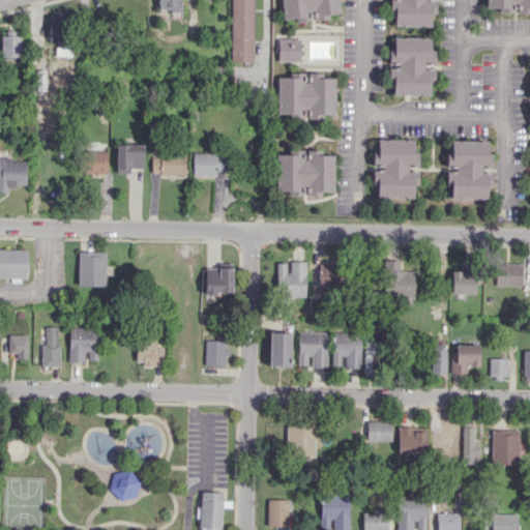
[(157,0),(158,10),(180,9),(179,0),(157,0)]
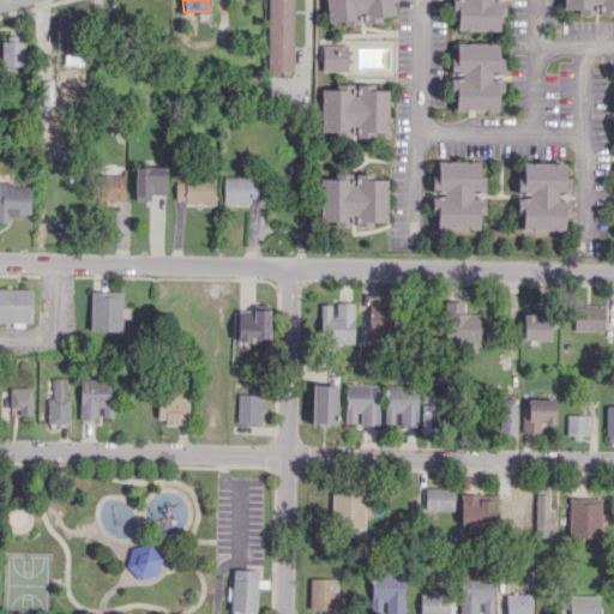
[(293,0),(268,0),(266,71),(292,72),(293,0)]
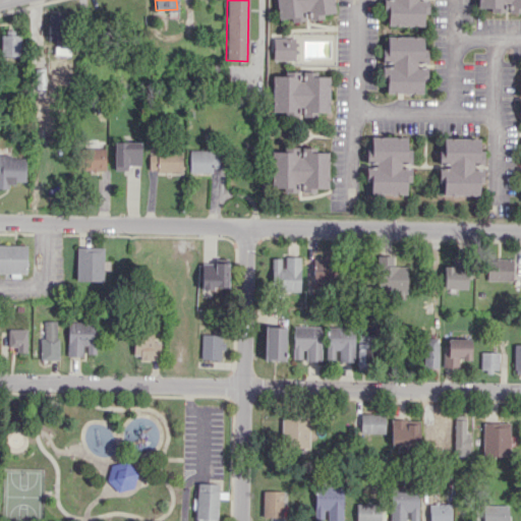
[(278,18),(275,0),(332,0),(334,12),(278,18)]
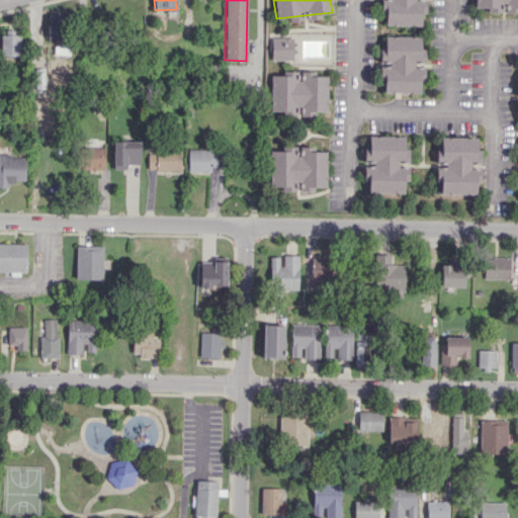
[(384,0),(420,0),(420,24),(384,23),(384,0)]
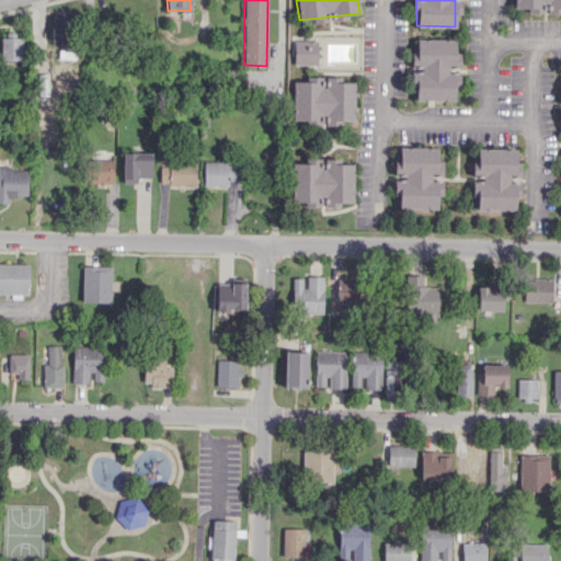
[(560,0),(514,0),(514,8),(527,8),(527,12),(546,13),(560,12),(560,0)]
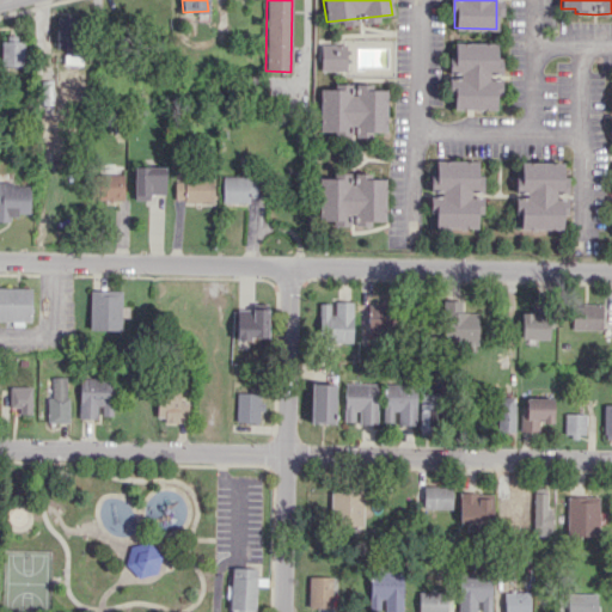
[(55,48),(75,48),(75,17),(56,16),(55,48)]
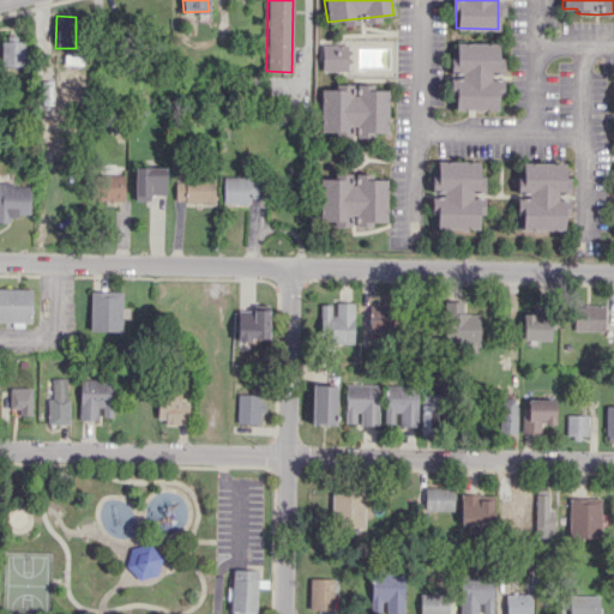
[(23,66),(24,38),(1,38),(0,66),(23,66)]
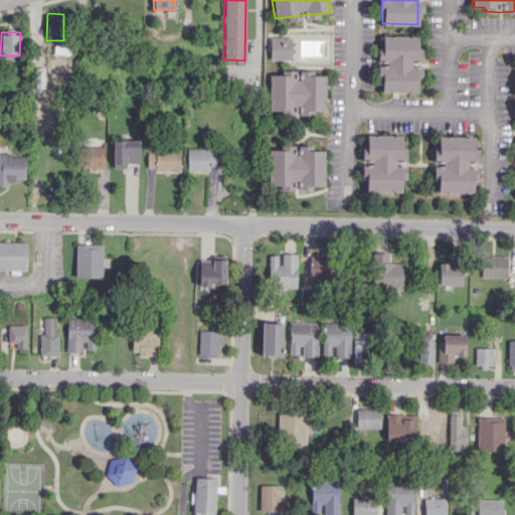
[(382,34),(417,35),(416,92),(380,92),(382,34)]
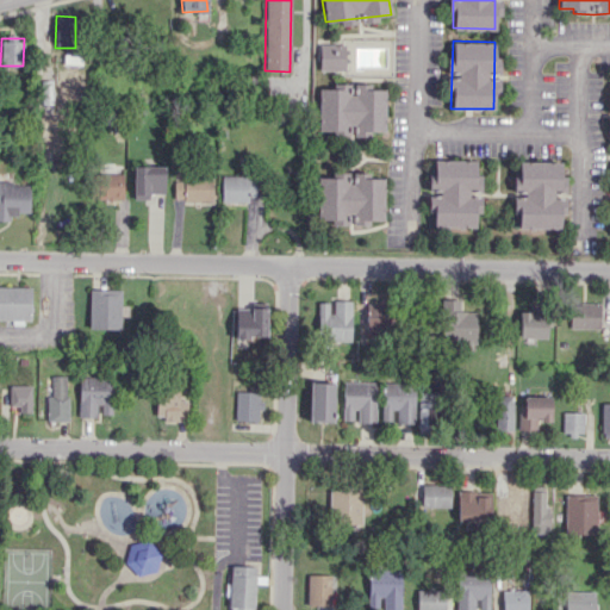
[(344,44),(319,44),(319,69),(344,69),(344,44)]
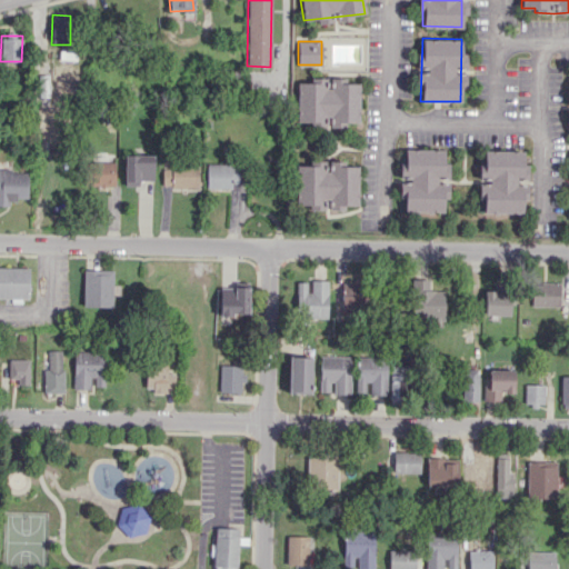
[(297,121),(297,82),(358,82),(358,121),(297,121)]
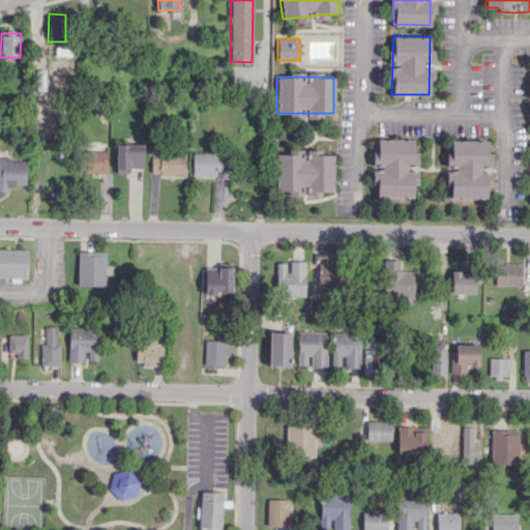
[(378,139),(413,139),(412,197),(377,196),(378,139)]
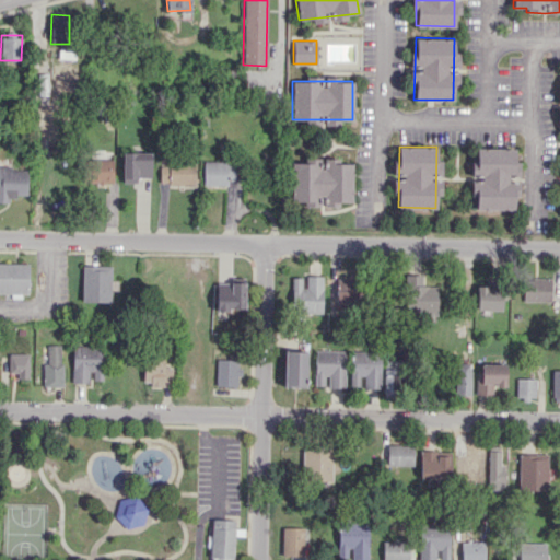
[(476,148),(513,149),(513,209),(476,209),(476,148)]
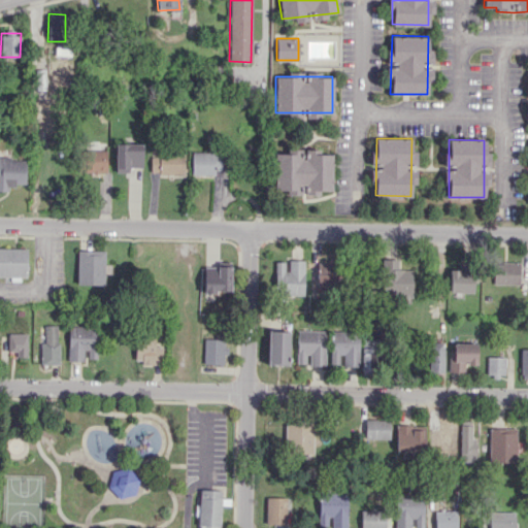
[(142,143),(116,143),(116,172),(129,172),(129,167),(142,167),(142,143)]
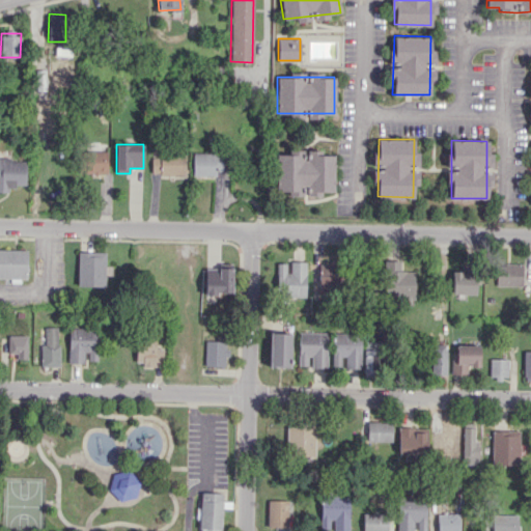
[(107,150),(84,151),(85,174),(107,173),(107,150)]
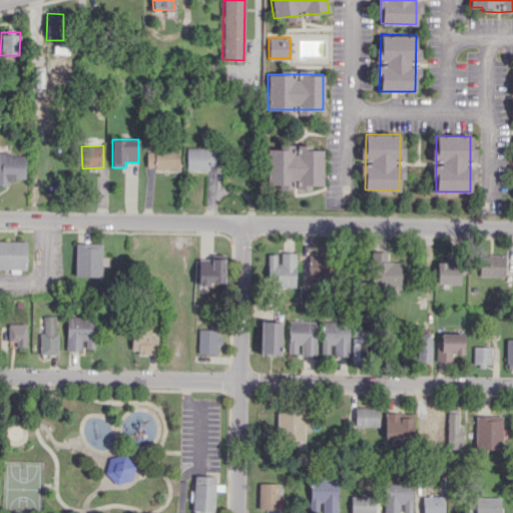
[(178,168),(178,147),(146,147),(146,168),(178,168)]
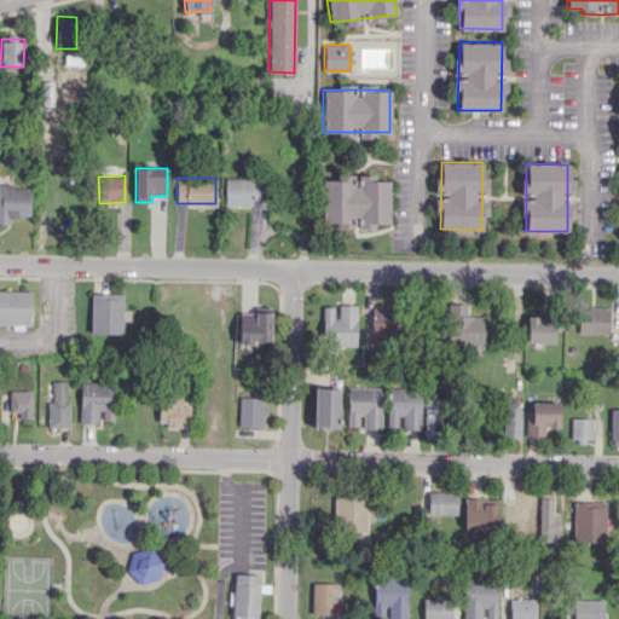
[(260,203),(260,178),(225,178),(224,202),(260,203)]
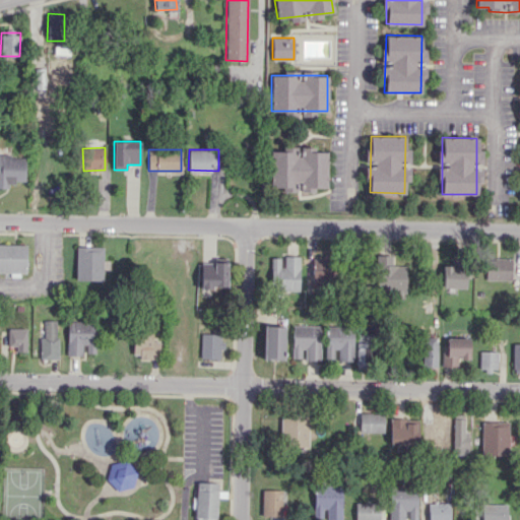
[(270,150),(326,151),(326,187),(270,187),(270,150)]
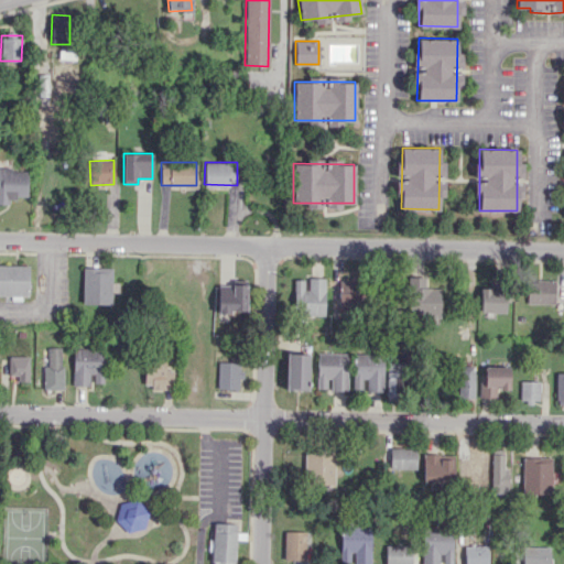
[(28,170),(0,169),(0,203),(9,204),(9,197),(26,197),(28,170)]
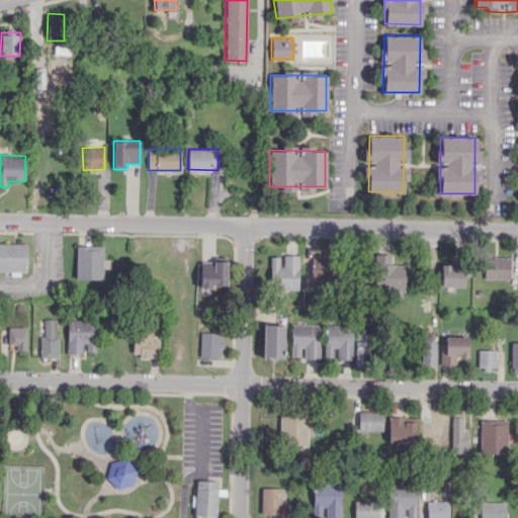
[(26,243),(0,242),(0,271),(25,272),(26,243)]
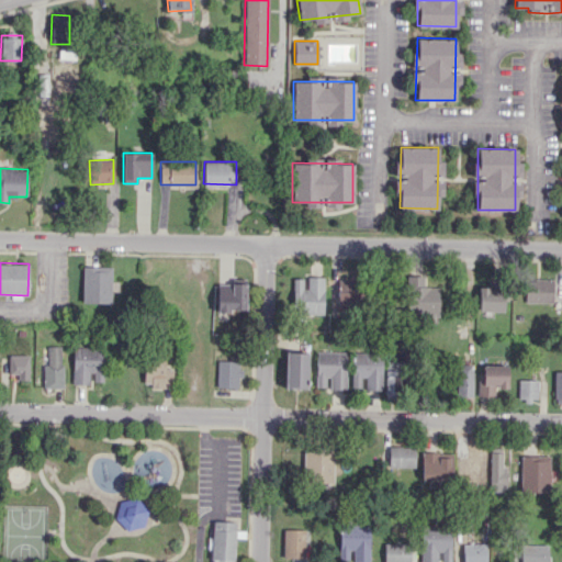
[(82,302),(110,303),(111,267),(82,266),(82,302)]
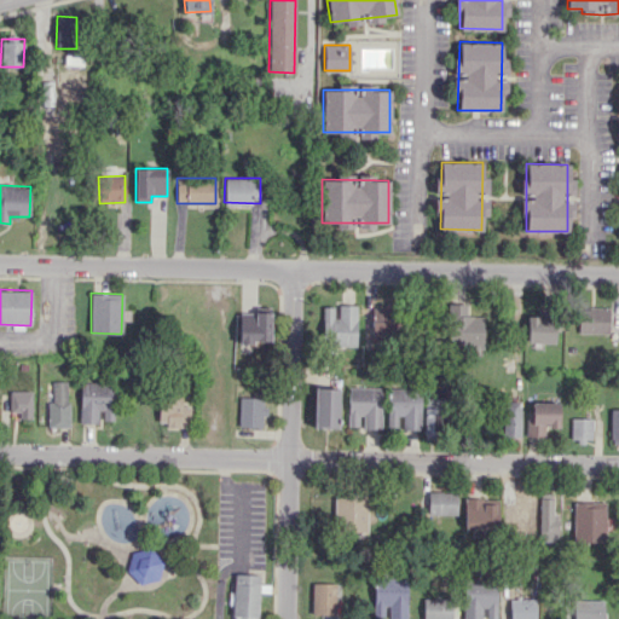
[(484,316),(467,316),(467,304),(447,302),(446,347),(482,348),(484,316)]
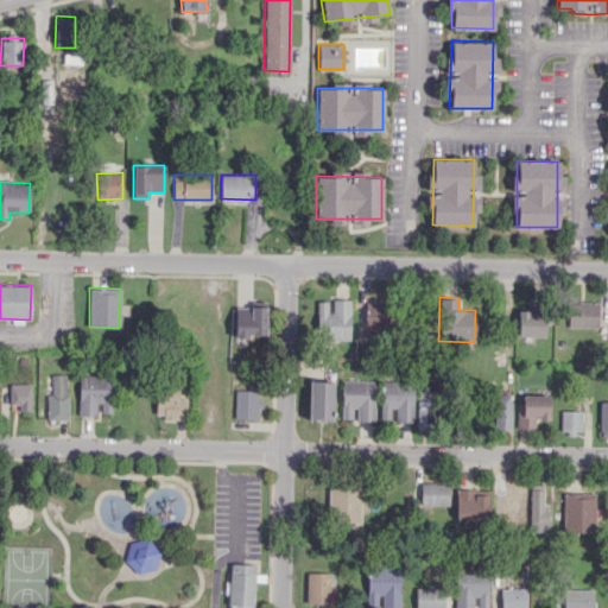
[(348,340),(349,299),(329,298),(329,302),(317,302),(316,325),(327,325),(327,339),(348,340)]
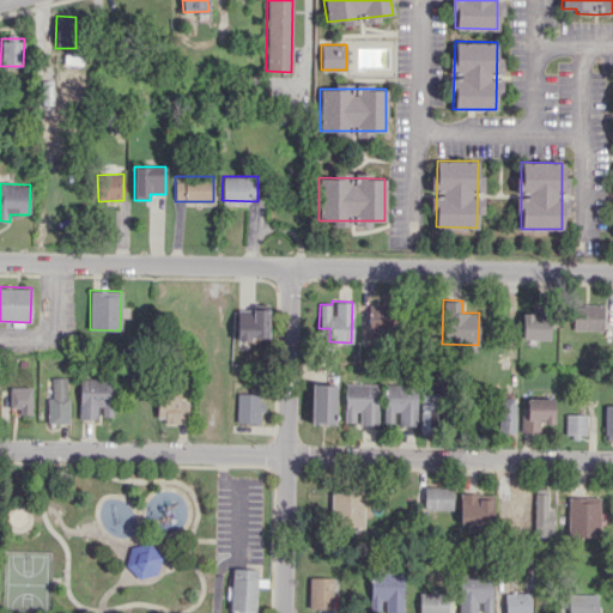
[(368,331),(393,332),(394,303),(369,302),(368,331)]
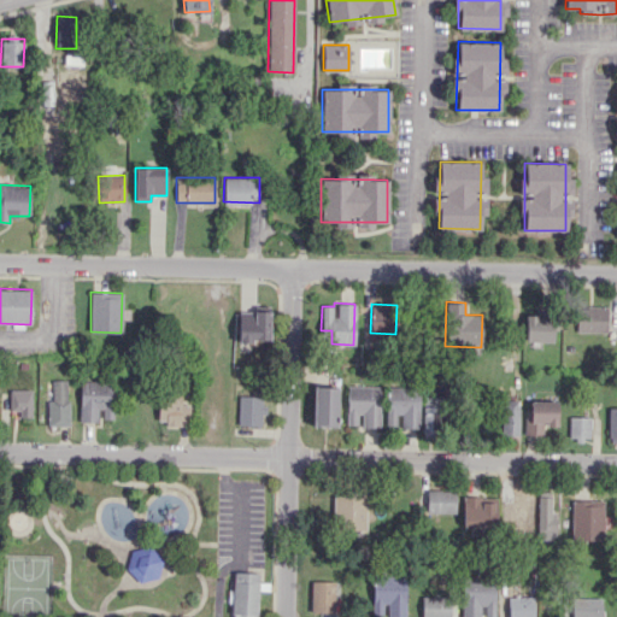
[(576,331),(606,333),(606,306),(577,306),(576,331)]
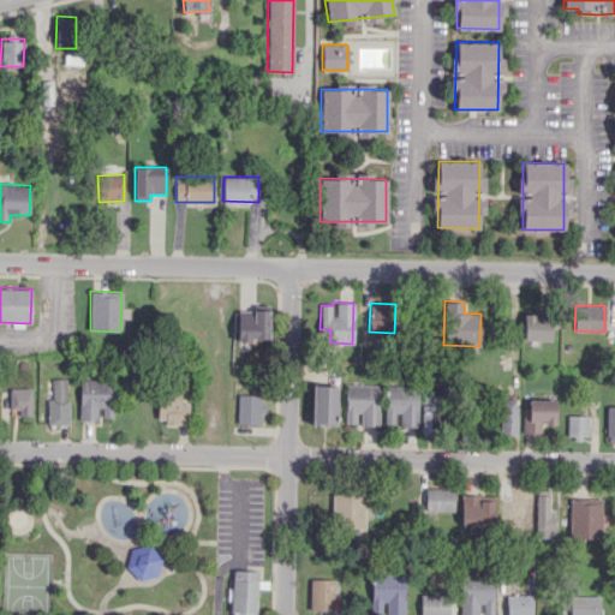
[(268,310),(238,310),(237,340),(268,340),(268,310)]
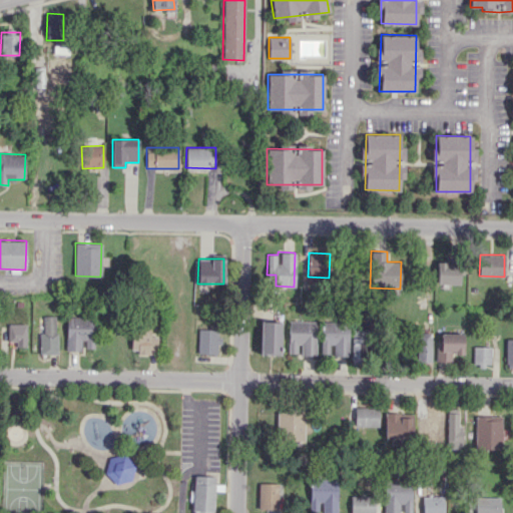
[(436,284),(459,285),(459,264),(437,263),(436,284)]
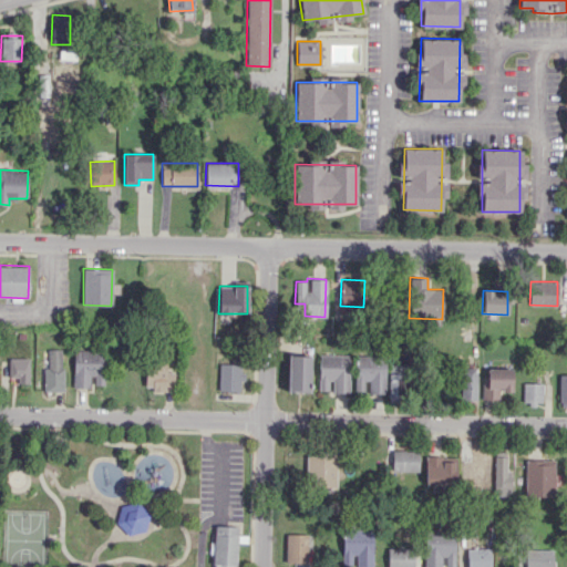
[(44,391),(62,391),(62,349),(48,349),(48,368),(43,368),(44,391)]
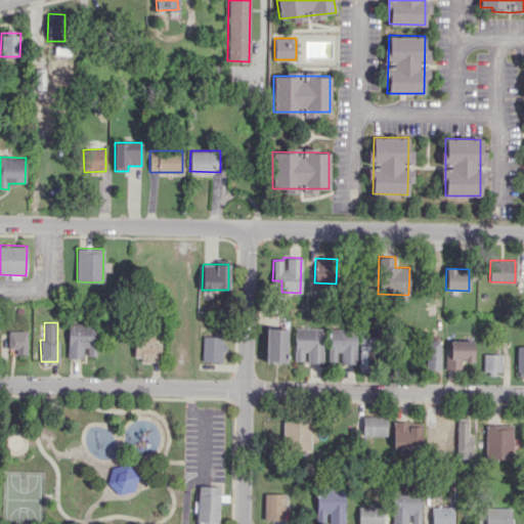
[(96,323),(68,323),(67,358),(85,358),(85,355),(96,355),(96,323)]
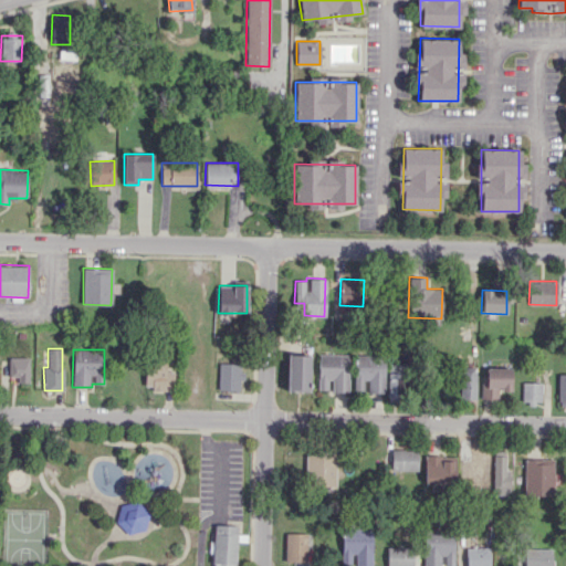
[(348,355),(318,354),(317,389),(329,389),(329,391),(347,392),(348,355)]
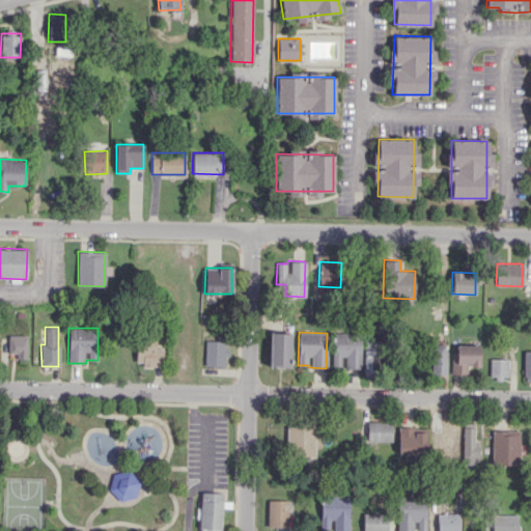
[(269,367),(289,367),(290,333),(270,333),(269,367)]
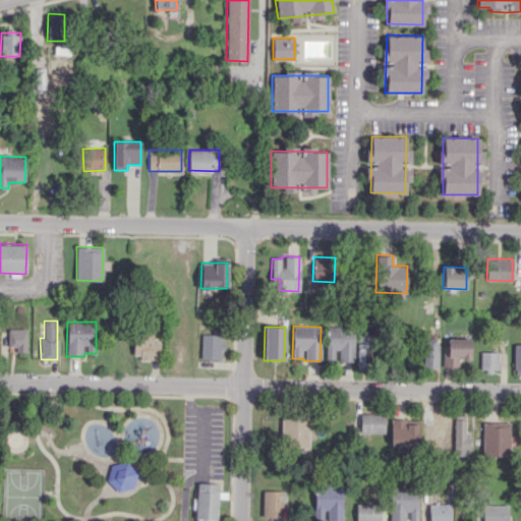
[(337,361),(353,361),(353,327),(326,327),(326,359),(337,359),(337,361)]
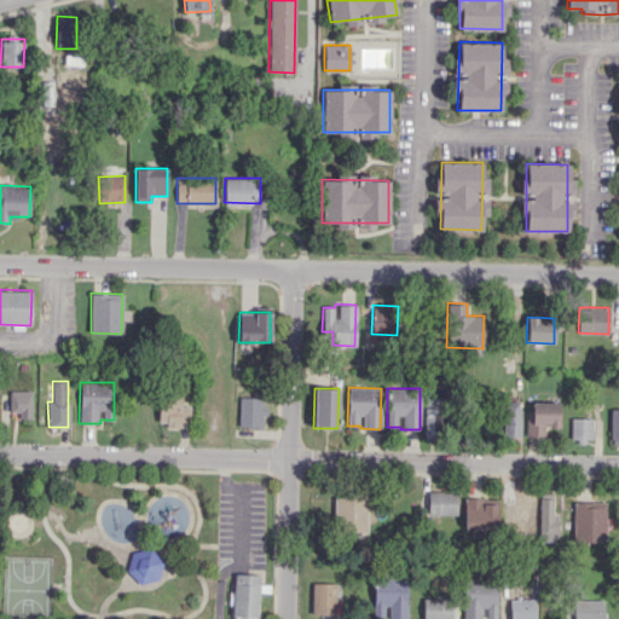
[(424,397),(423,439),(445,439),(446,388),(433,388),(433,398),(424,397)]
